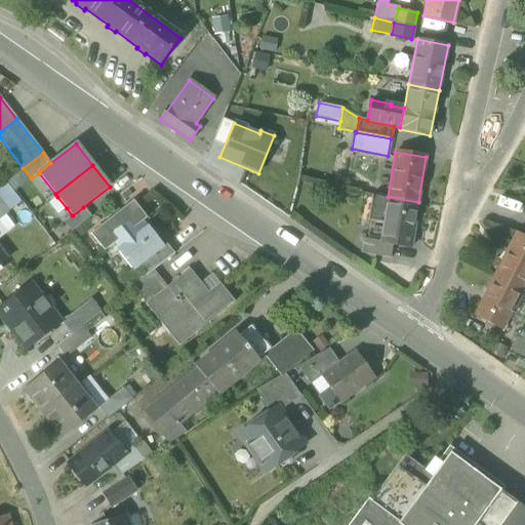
[(14,192),(31,178),(23,168),(7,182),(14,192)]
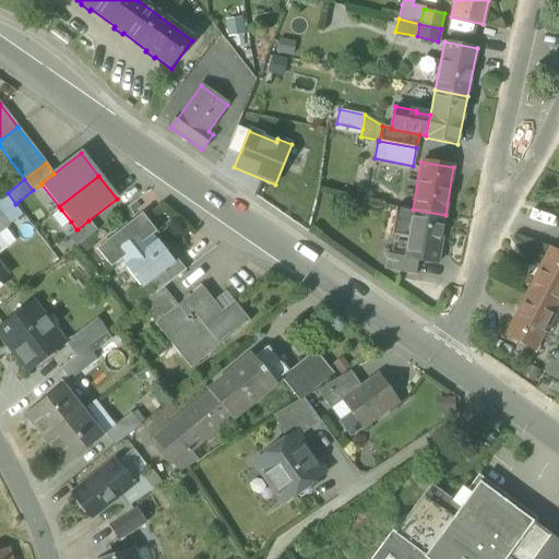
[(0,214),(1,215),(10,227),(24,215),(15,204),(8,193),(0,198),(0,214)]
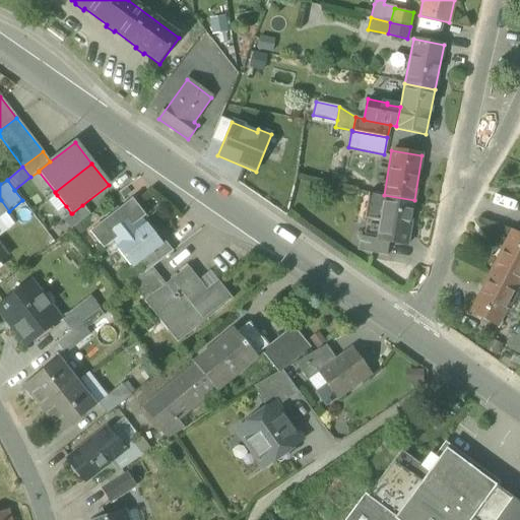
[(364,218),(380,221),(384,195),(368,193),(364,218)]
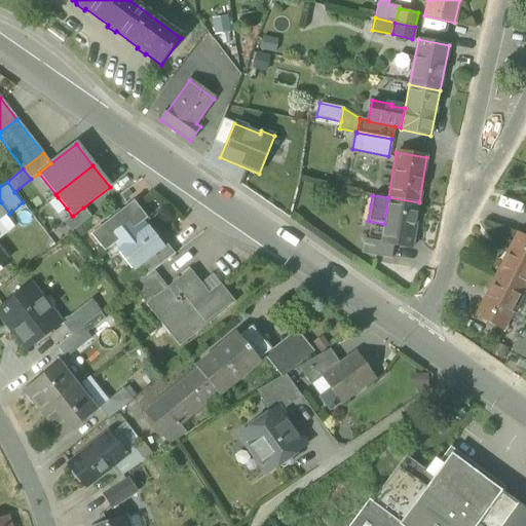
[(57,216),(67,209),(58,197),(48,204),(57,216)]
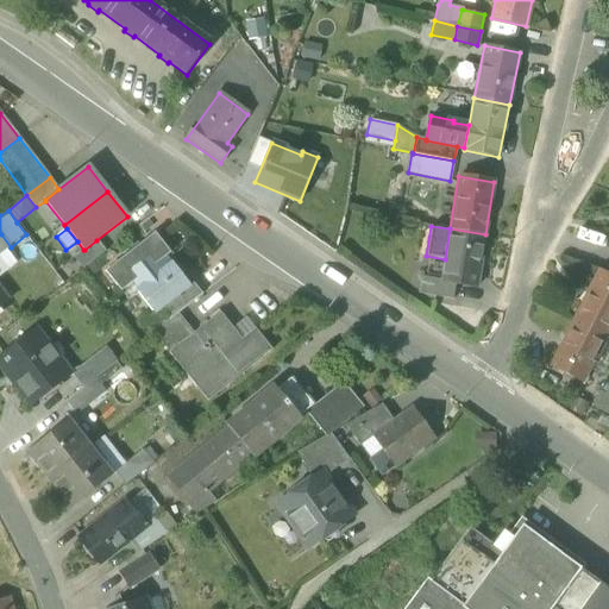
[(485,234),(450,228),(445,259),(441,280),(441,281),(456,283),(477,287),(485,234)]
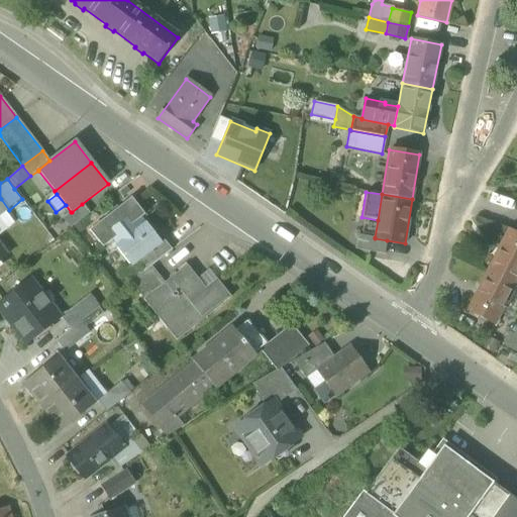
[(103,247),(114,238),(138,220),(145,215),(131,198),(90,230),(103,247)]
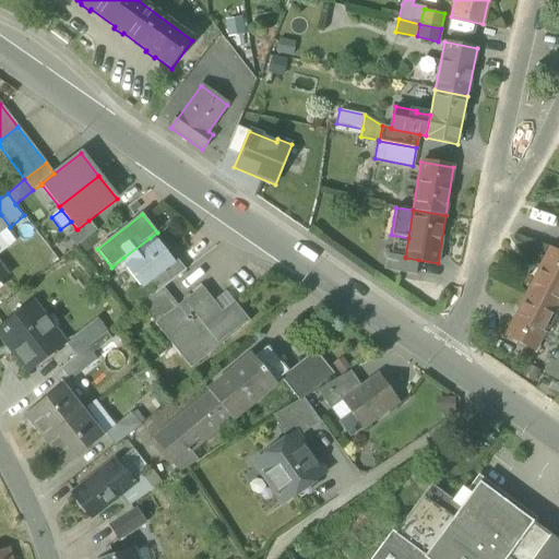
[(10,227),(1,215),(0,215),(0,234),(6,229),(10,227)]
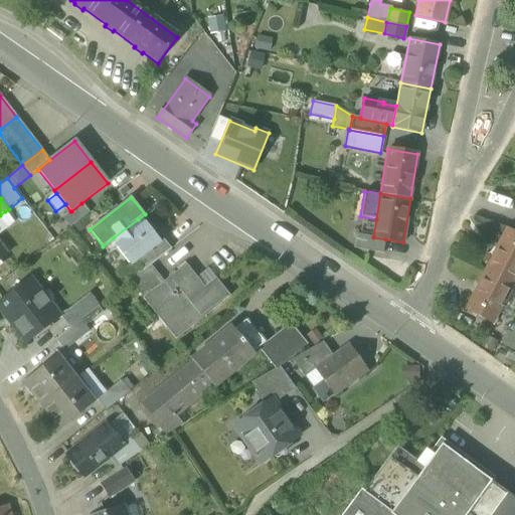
[(90,212),(81,203),(71,211),(70,211),(62,217),(70,227),(90,212)]
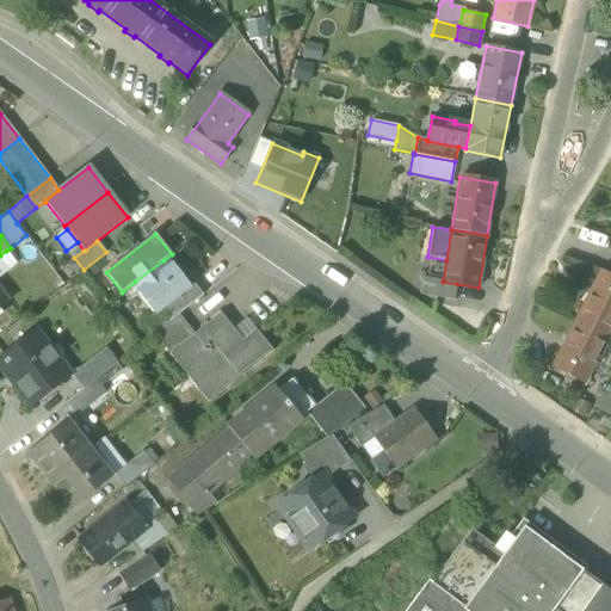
[(6,251),(0,255),(0,277),(18,264),(6,251)]
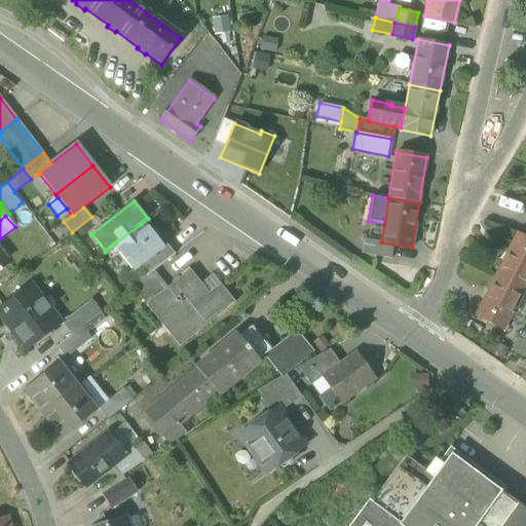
[(145,230),(141,224),(116,242),(121,249),(118,251),(134,271),(139,267),(164,247),(163,246),(149,227),(145,230)]
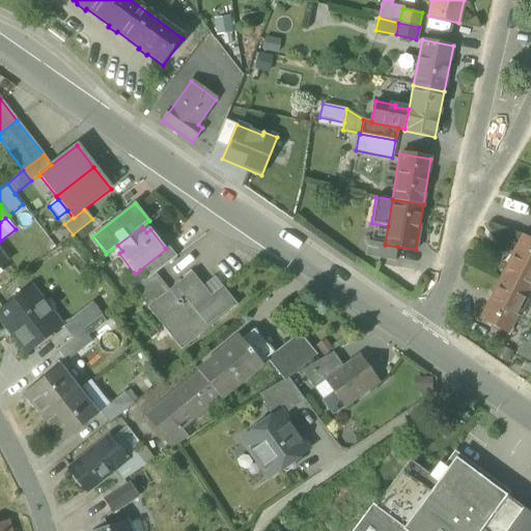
[(530,241),(522,235),(501,278),(529,292),(530,287),(530,241)]
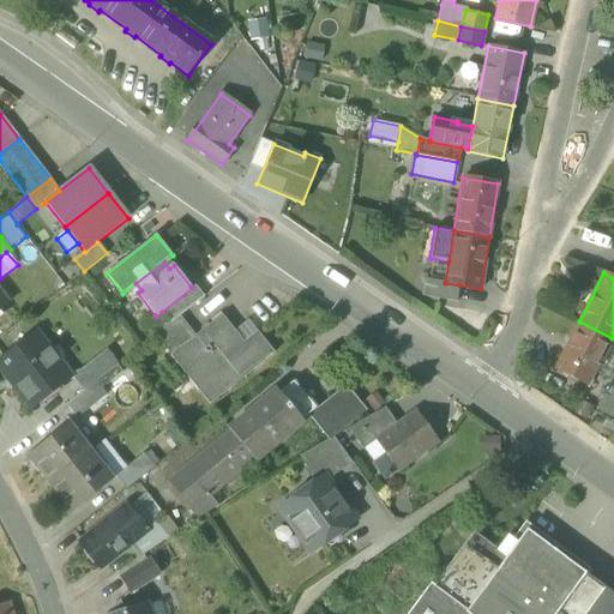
[(423,296),(457,302),(459,286),(445,283),(445,282),(426,278),(423,296)]
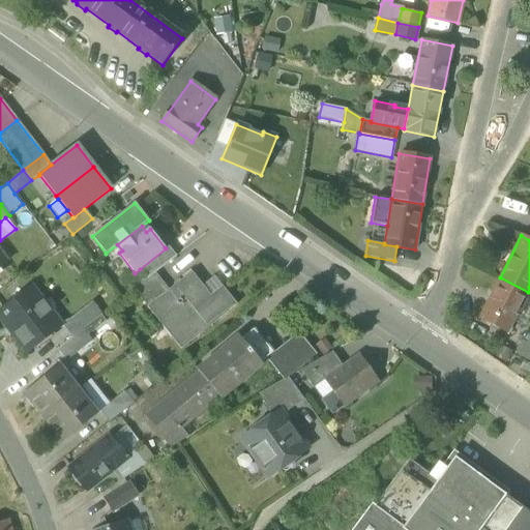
[(140,269),(147,280),(155,273),(176,257),(168,245),(165,247),(166,248),(140,269)]
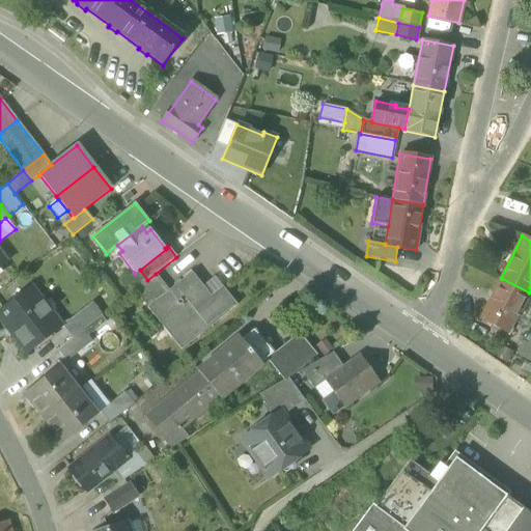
[(180,348),(182,351),(238,305),(222,287),(211,297),(202,286),(192,273),(169,291),(147,308),(148,309),(152,306),(169,326),(163,330),(170,339),(175,334),(185,345),(180,348)]
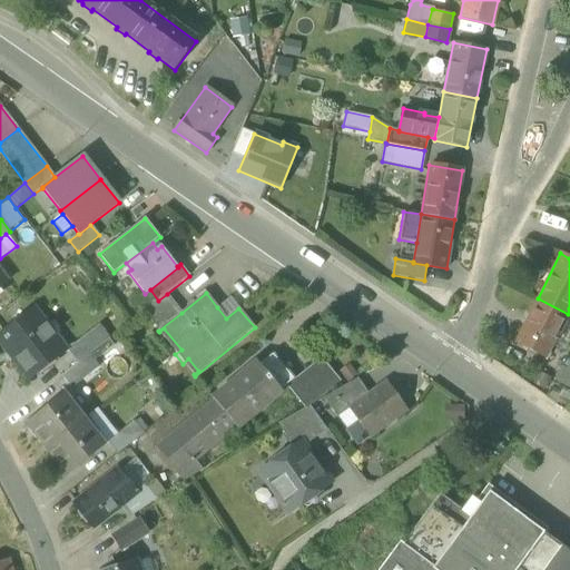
[(144,312),(158,331),(182,313),(167,294),(158,301),(144,312)]
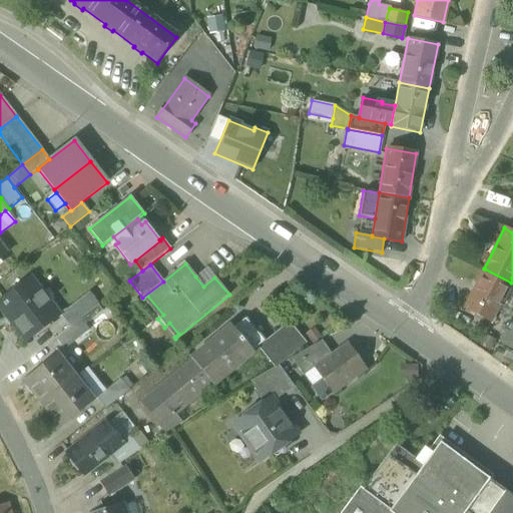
[(203,287),(214,278),(207,268),(195,277),(203,287)]
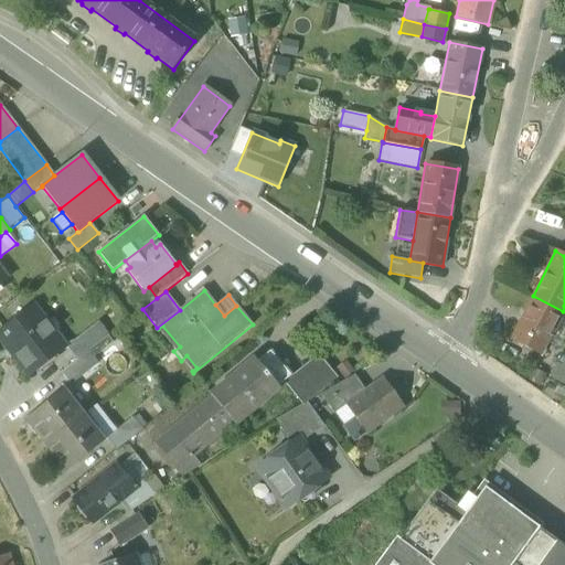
[(546,342),(563,311),(533,296),(510,340),(540,355),(546,342)]
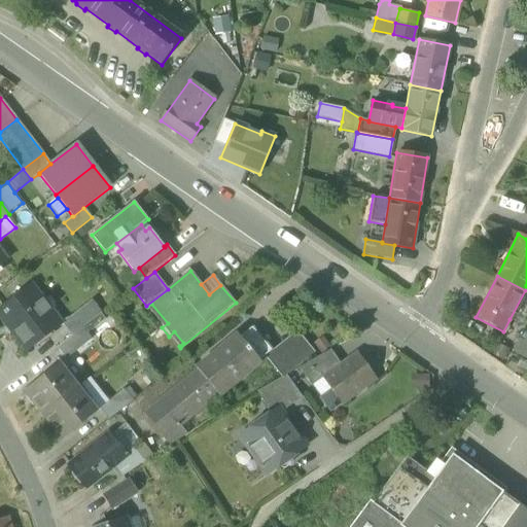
[(13,330),(28,350),(57,327),(39,304),(42,301),(30,285),(1,308),(18,327),(13,330)]
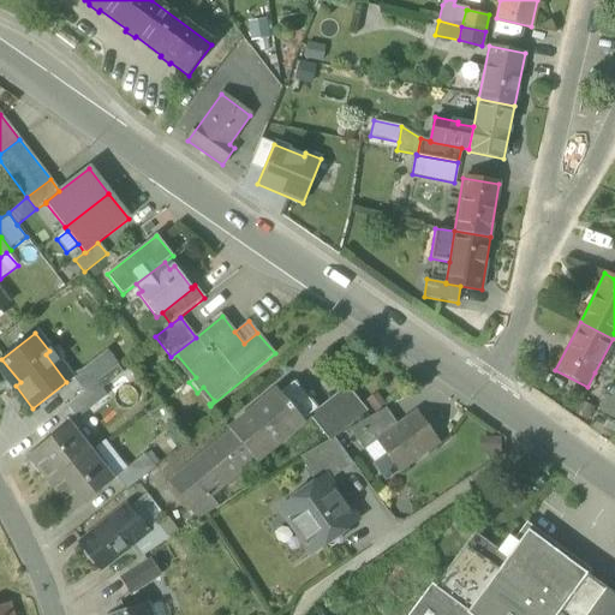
[(614,339),(613,339),(595,372),(608,378),(614,364),(614,339)]
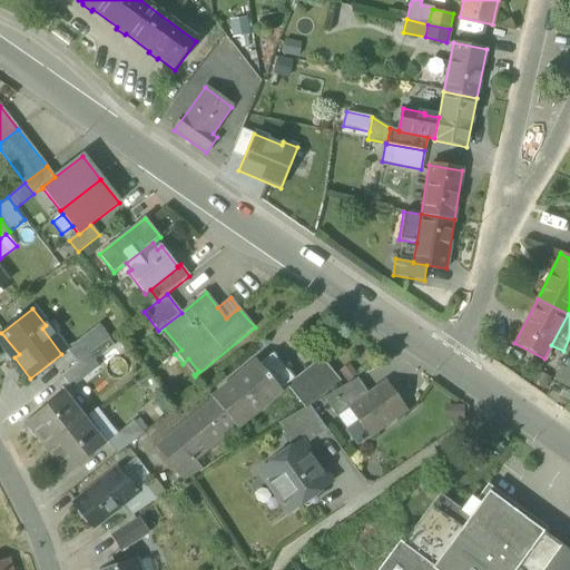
[(66,351),(46,325),(42,328),(61,354),(66,351)]
